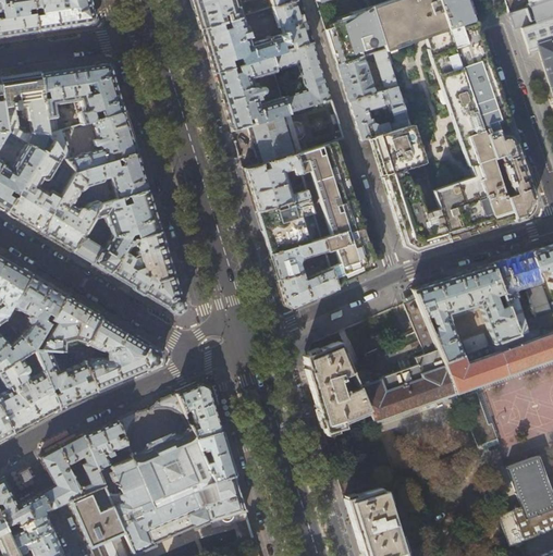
[(0,0),(0,37),(19,35),(40,32),(37,13),(36,5),(35,0),(0,0)]
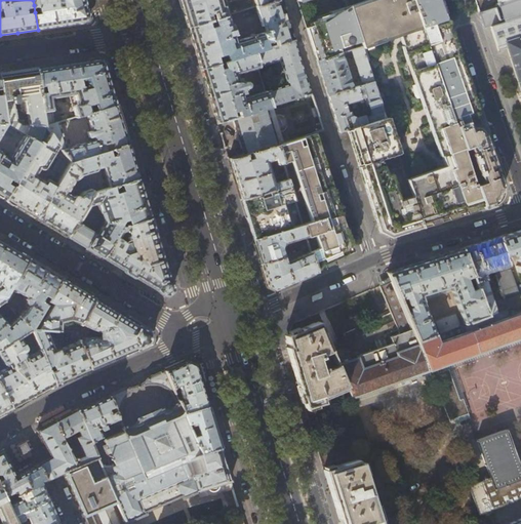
[(86,0),(33,0),(34,5),(41,4),(42,11),(35,12),(38,30),(67,26),(90,23),(91,22),(92,21),(92,19),(92,18),(86,0)]
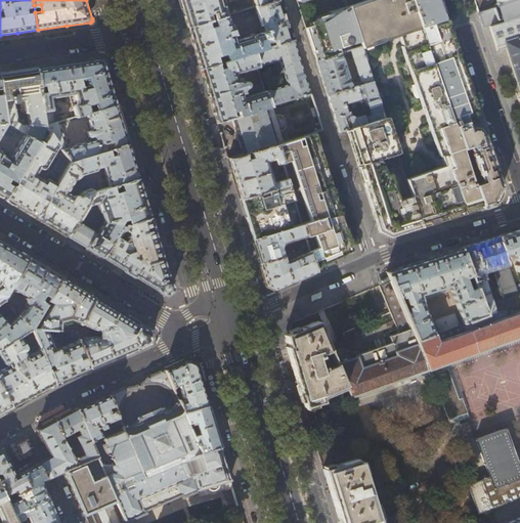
[(182,0),(191,28),(230,15),(259,7),(282,0),(182,0)]
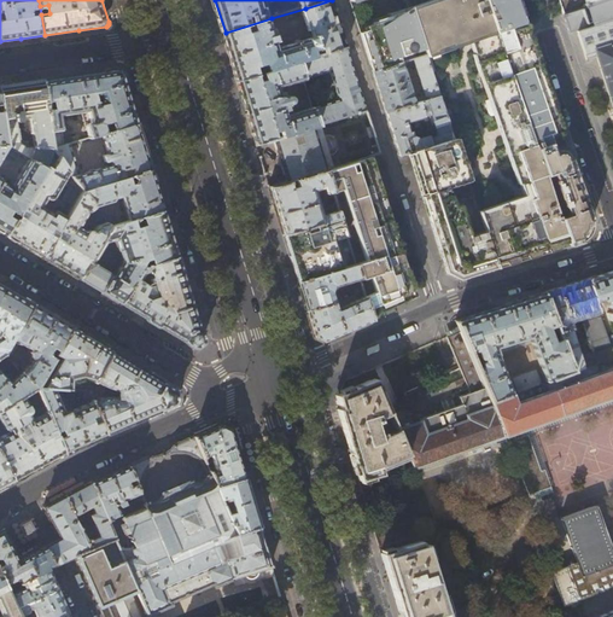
[(334,0),(332,0),(305,9),(313,31),(315,30),(317,39),(281,50),(278,36),(280,35),(279,29),(275,30),(272,18),(226,33),(232,54),(240,82),(302,63),(350,48),(343,24),(334,0)]
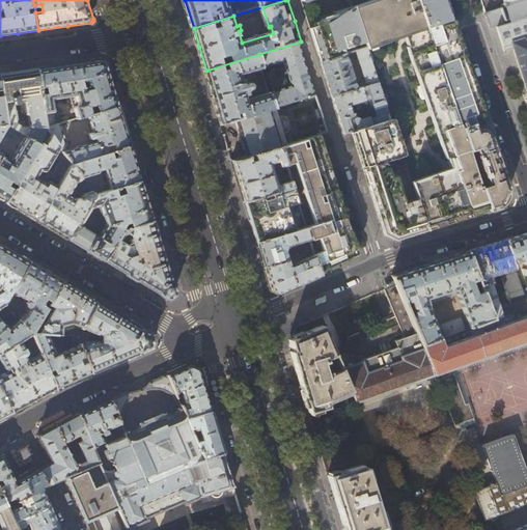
[(431,28),(420,0),(380,0),(357,8),(357,9),(368,44),(369,49),(375,63),(376,62),(370,48),(410,34),(414,46),(411,47),(449,159),(453,158),(458,169),(415,184),(431,231),(438,229),(480,216),(493,212),(484,187),(482,180),(475,161),(473,152),(465,129),(436,46),(437,46),(431,28)]
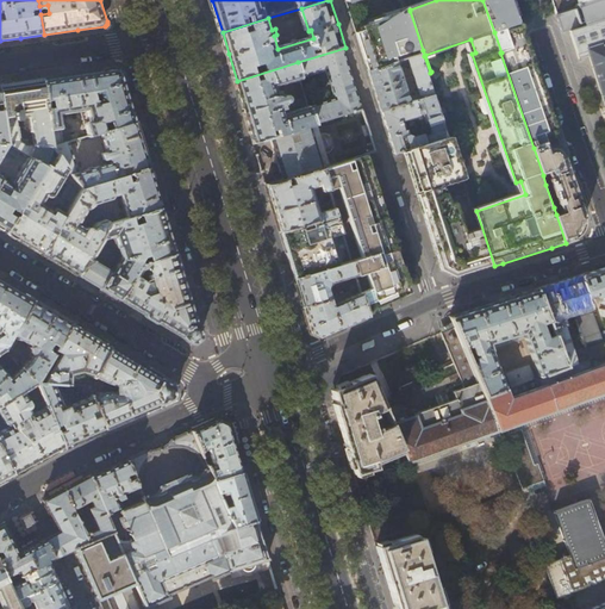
[(482,0),(494,32),(503,30),(515,26),(525,23),(513,0),(482,0)]
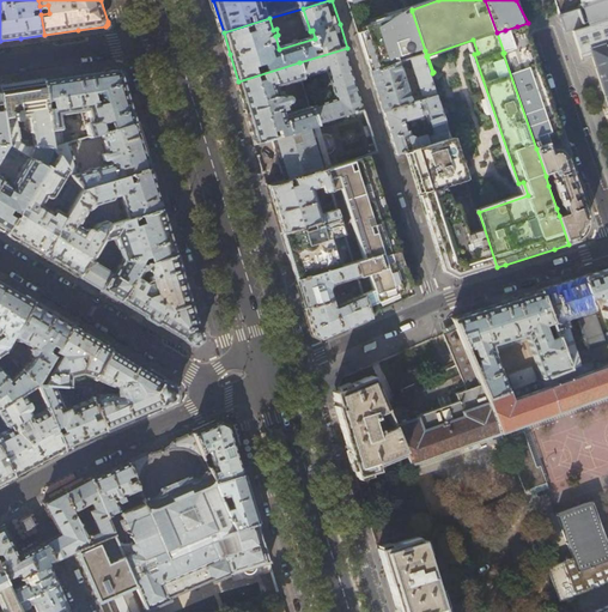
[(607,0),(555,0),(560,11),(569,35),(577,32),(587,60),(596,58),(607,92),(607,0)]
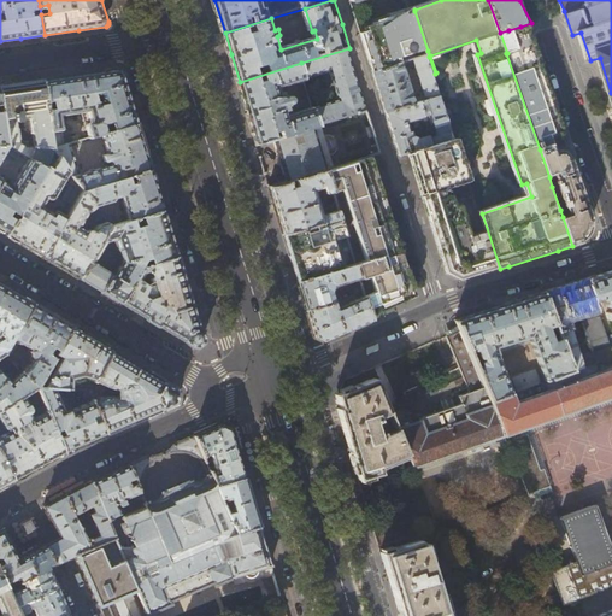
[(428,51),(415,11),(409,13),(407,12),(395,16),(396,17),(377,23),(377,25),(370,27),(371,31),(364,34),(372,62),(377,60),(380,71),(405,64),(404,58),(428,51)]
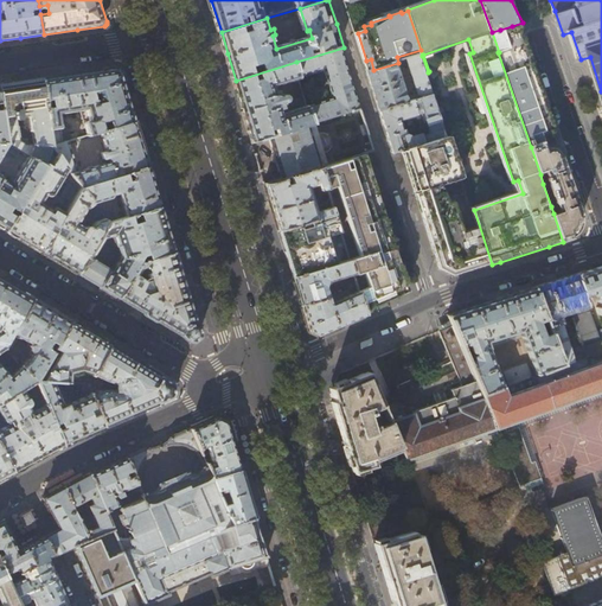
[(500,30),(492,32),(499,52),(498,52),(531,147),(549,142),(548,136),(561,132),(536,62),(523,23),(512,26),(500,30)]
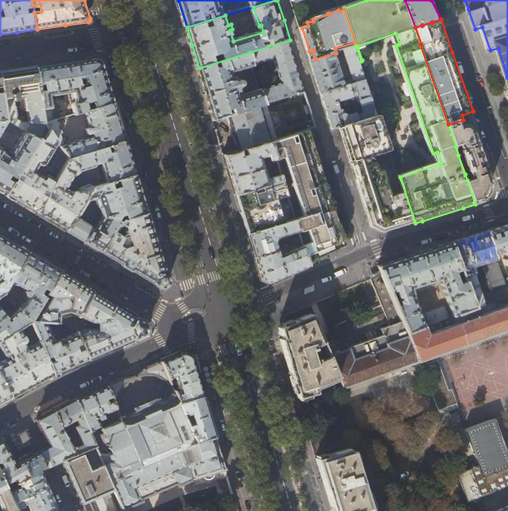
[(290,40),(250,52),(254,67),(277,60),(284,83),(262,90),(266,105),(268,104),(307,92),(300,70),(290,40)]
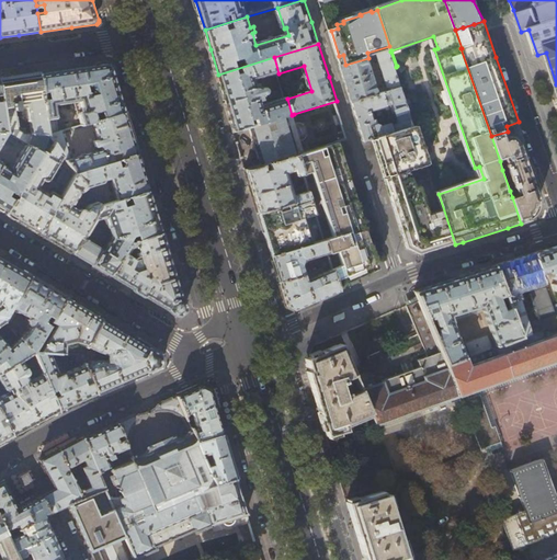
[(396,67),(390,52),(379,55),(390,88),(383,90),(384,94),(402,88),(396,67)]
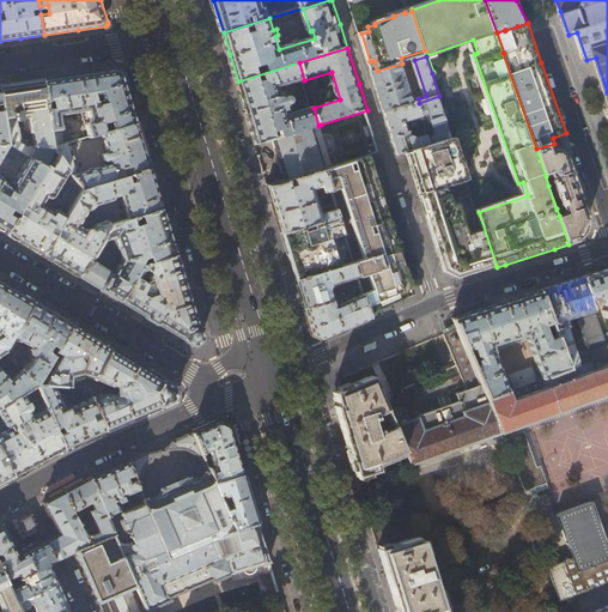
[(304,80),(299,62),(238,82),(248,111),(257,144),(277,139),(318,126),(314,108),(287,115),(286,110),(290,110),(289,107),(291,105),(291,104),(292,102),(292,100),(292,97),(291,96),(287,97),(286,98),(284,91),(281,92),(279,88),(304,80)]
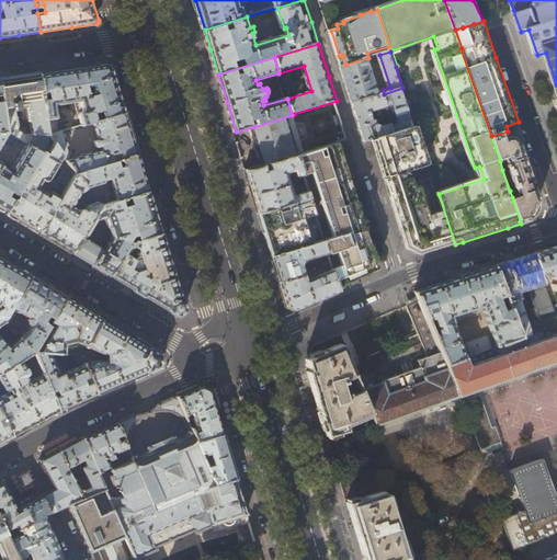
[(373,72),(368,58),(345,65),(342,66),(347,80),(354,103),(381,95),(374,75),(376,75),(375,71),(373,72)]
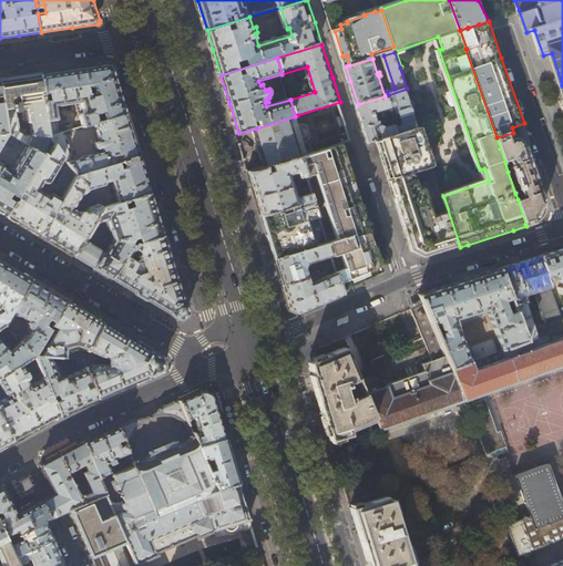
[(79,69),(43,74),(52,136),(62,133),(58,105),(79,103),(85,126),(98,123),(129,113),(120,84),(113,67),(113,64),(112,64),(111,64),(79,69)]
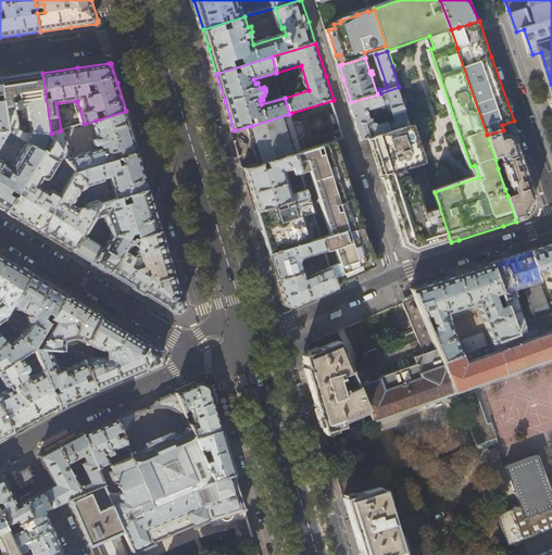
[(23,76),(1,79),(11,131),(10,133),(21,138),(28,142),(45,151),(51,134),(42,73),(23,76)]
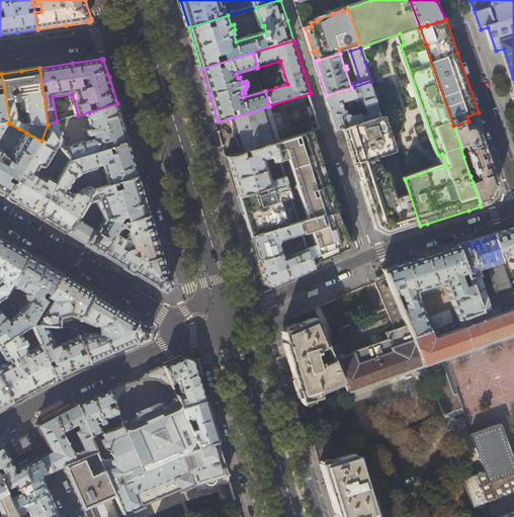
[(0,73),(0,121),(10,122),(1,74),(0,73)]
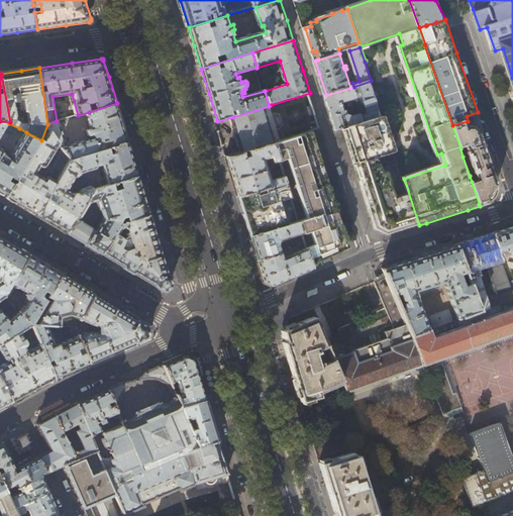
[(258,84),(260,90),(264,89),(260,76),(254,77),(257,84),(258,84)]
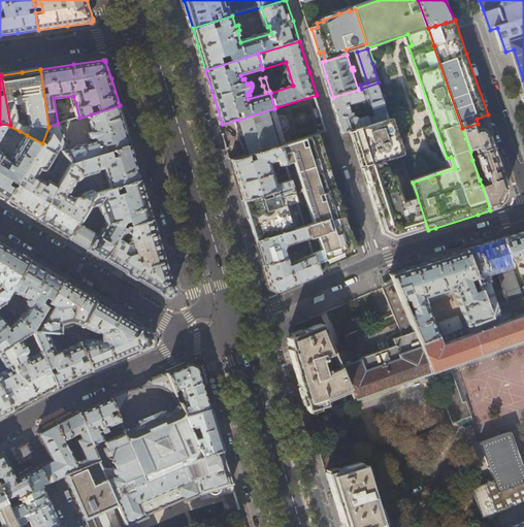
[(353,131),(391,119),(379,83),(361,89),(358,90),(333,97),(339,116),(345,134),(353,131)]
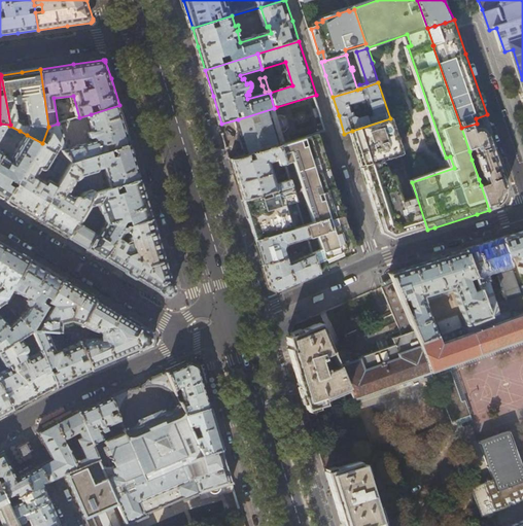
[(124,121),(119,105),(91,114),(98,141),(71,148),(64,121),(58,124),(48,127),(62,146),(65,151),(72,163),(80,161),(84,159),(111,150),(116,149),(131,144),(124,121)]
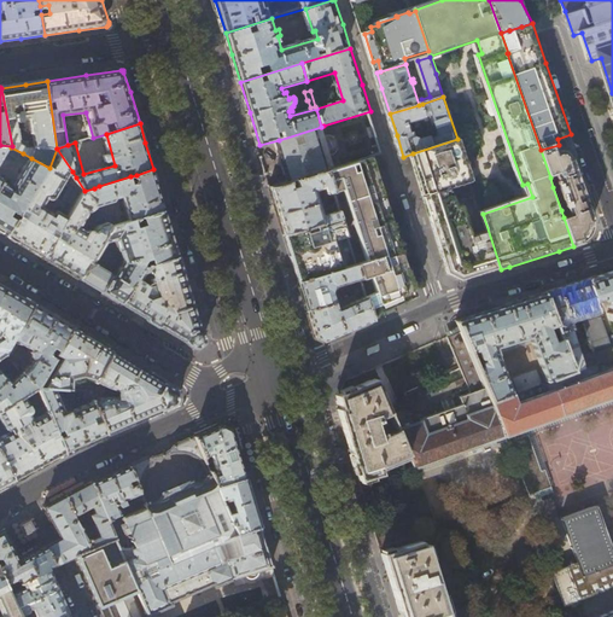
[(323,126),(321,127),(279,140),(285,161),(292,184),(330,172),(336,169),(323,126)]
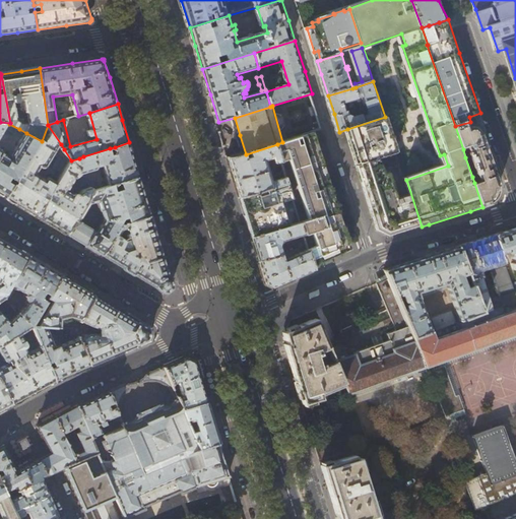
[(385,117),(347,129),(353,148),(359,166),(397,153),(385,117)]
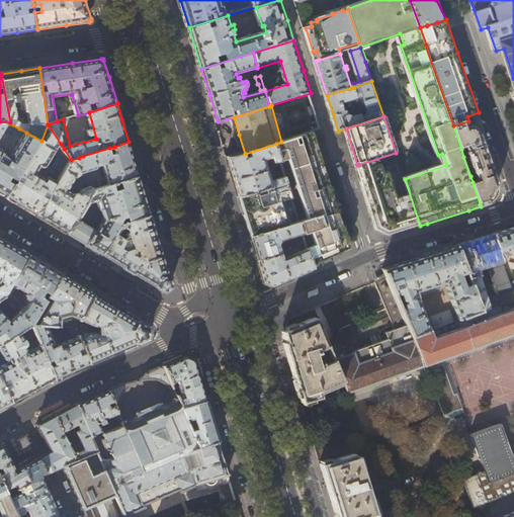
[(9,123),(10,122),(0,121),(0,139),(6,128),(9,123)]
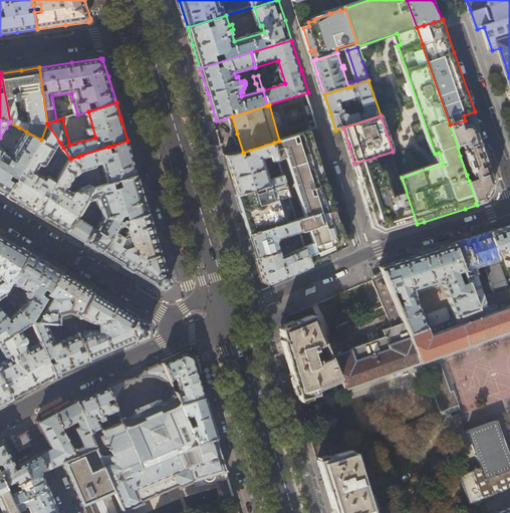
[(465,120),(450,124),(458,148),(464,146),(467,152),(466,152),(473,173),(474,173),(476,179),(469,181),(477,205),(482,204),(487,202),(496,184),(476,132),(476,131),(475,131),(474,130),(473,130),(471,130),(468,131),(465,120)]
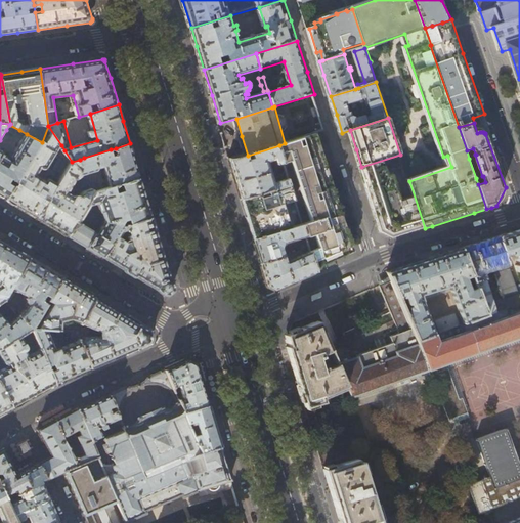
[(19,130),(9,125),(6,130),(16,136),(19,130)]
